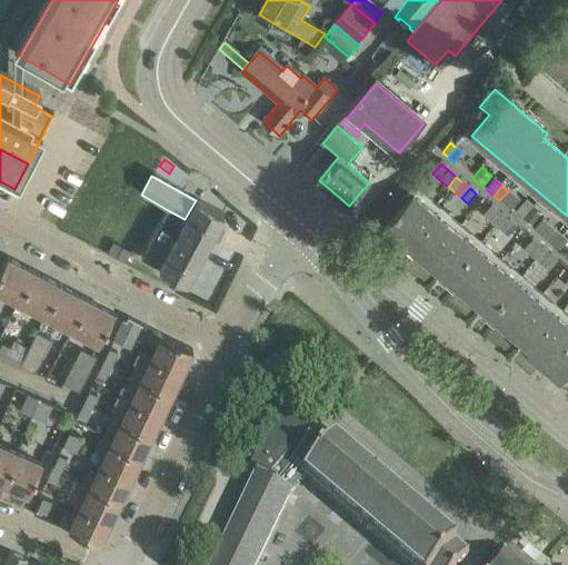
[(506,206),(514,196),(508,191),(499,200),(506,206)]
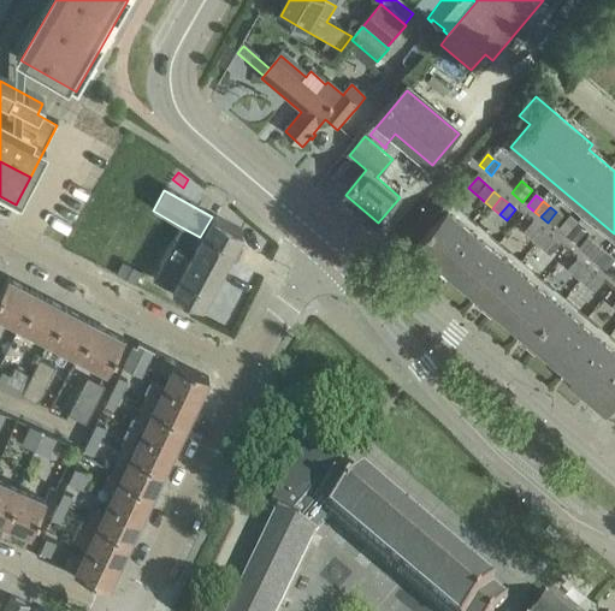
[(556,212),(548,223),(554,229),(563,218),(556,212)]
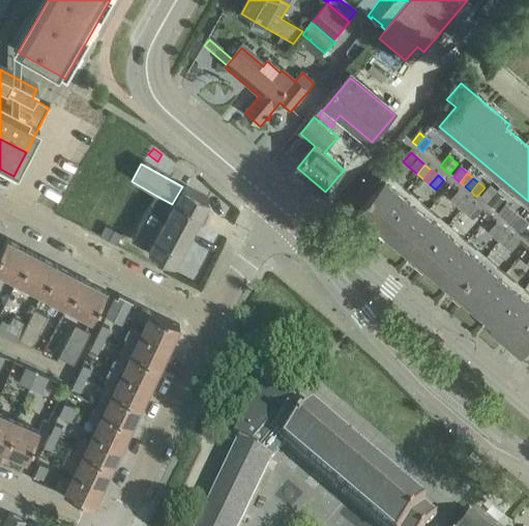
[(528,307),(383,185),(356,217),(378,235),(381,231),(494,326),(490,330),(510,348),(512,345),(525,355),(528,350),(528,307)]
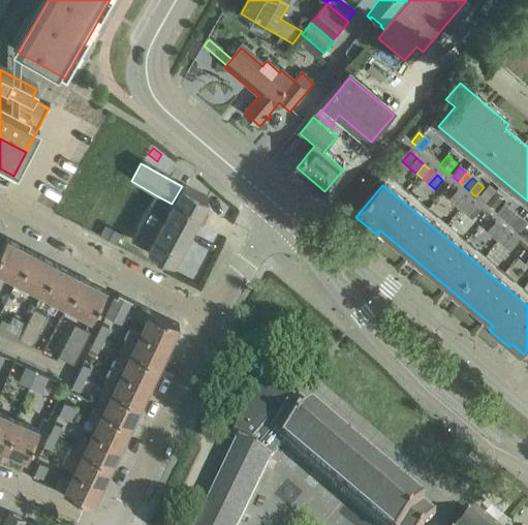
[(182,186),(172,204),(156,195),(130,240),(148,249),(147,249),(173,264),(195,223),(200,226),(207,216),(200,213),(207,201),(182,186)]
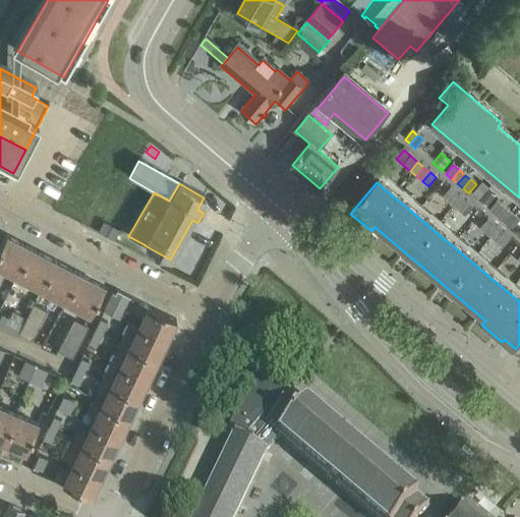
[(471,195),(478,202),(486,191),(480,185),(471,195)]
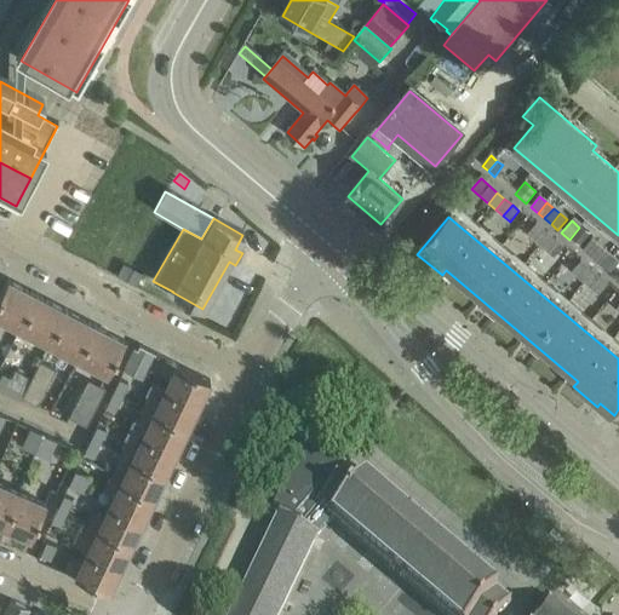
[(527,236),(533,242),(543,231),(536,225),(527,236)]
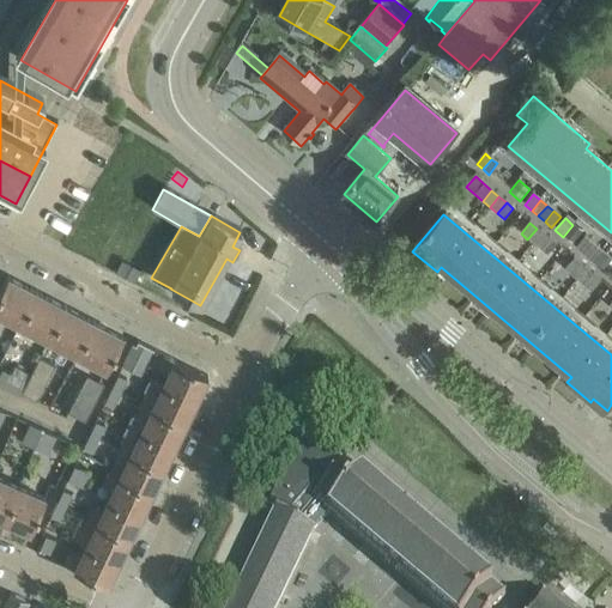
[(564,238),(573,245),(583,233),(575,226),(564,238)]
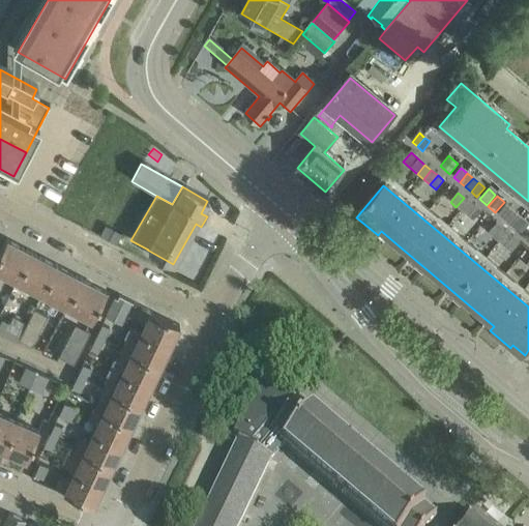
[(462,211),(470,202),(464,198),(456,207),(462,211)]
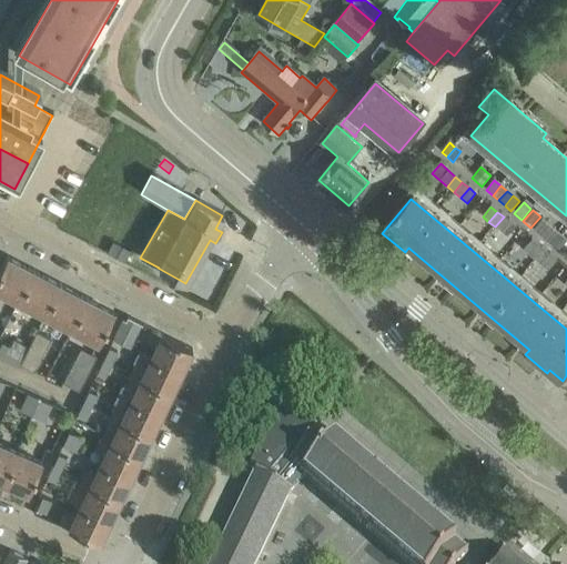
[(509,222),(504,217),(495,227),(500,232),(509,222)]
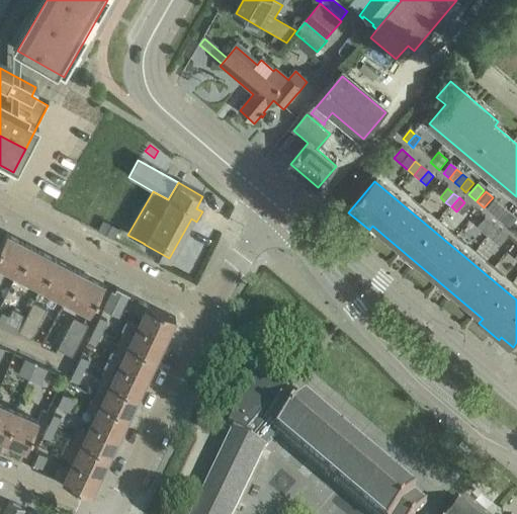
[(487,209),(493,215),(500,205),(494,201),(487,209)]
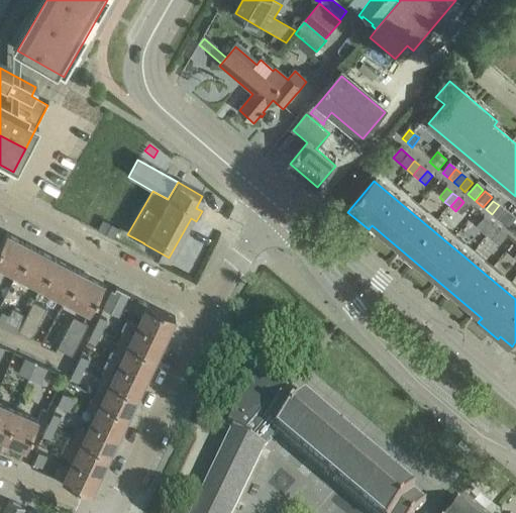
[(463,202),(455,211),(461,216),(470,207),(463,202)]
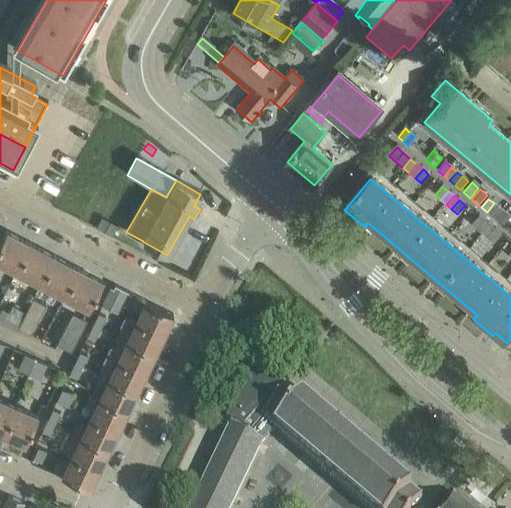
[(500,208),(494,203),(487,212),(492,217),(500,208)]
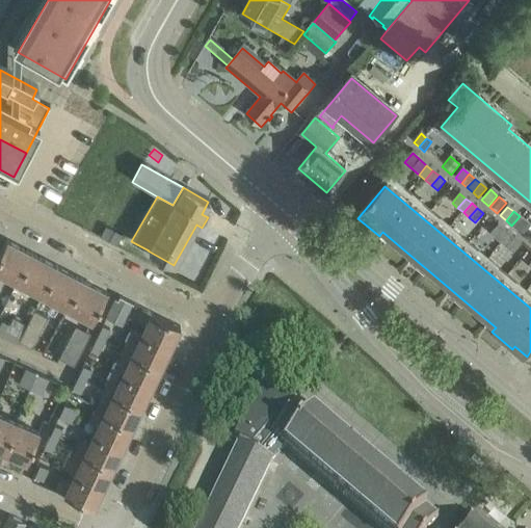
[(518,231),(526,221),(520,216),(511,226),(518,231)]
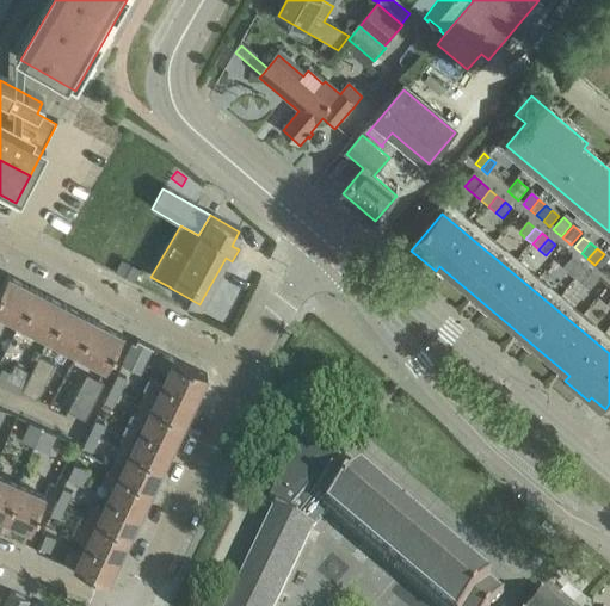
[(604,254),(595,265),(601,270),(609,260),(604,254)]
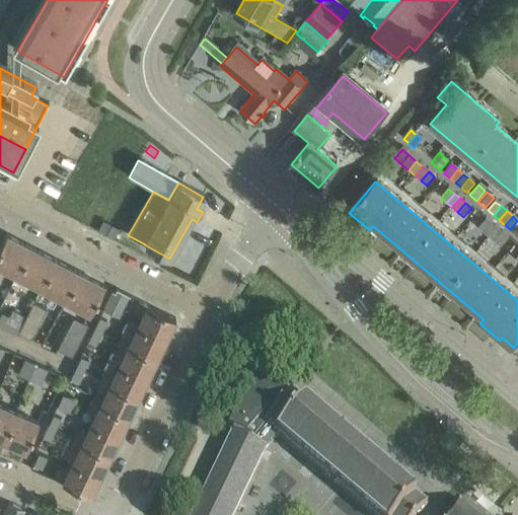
[(477,229),(484,234),(492,224),(486,220),(477,229)]
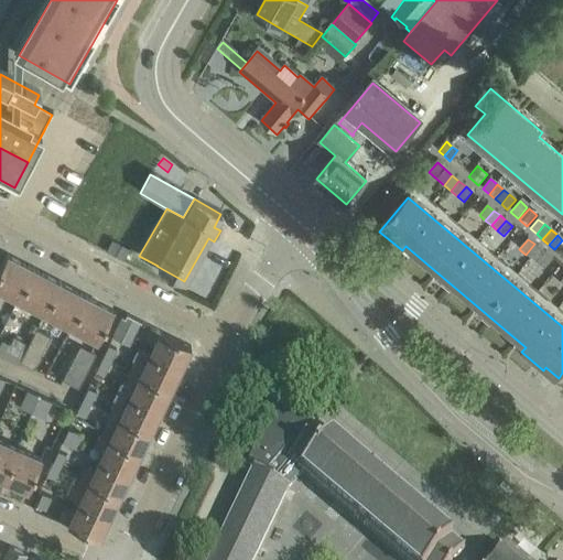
[(540,249),(534,244),(526,255),(532,259),(540,249)]
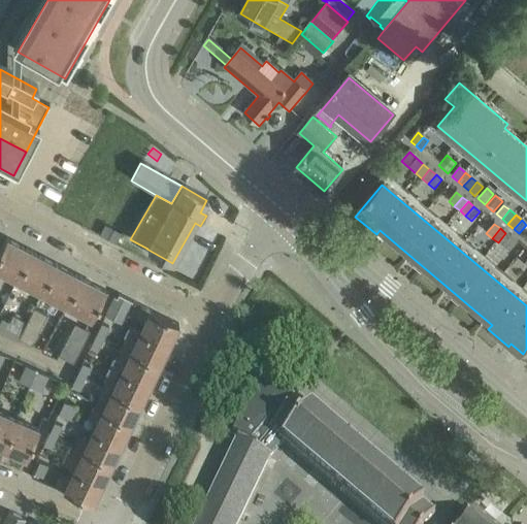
[(512,238),(505,233),(498,242),(503,248),(512,238)]
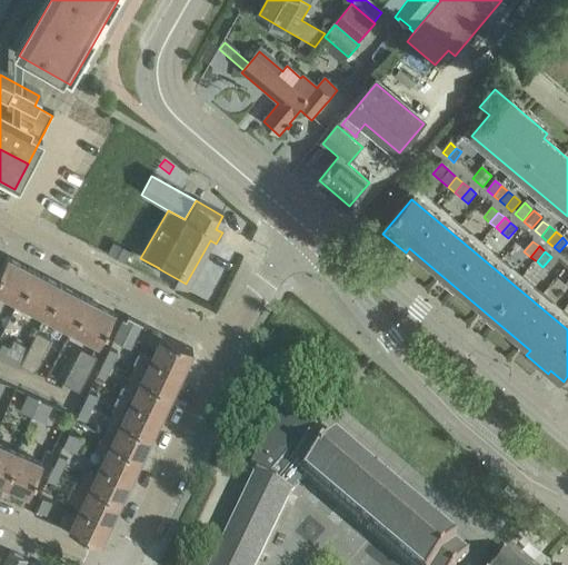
[(551,257),(542,267),(549,273),(557,263),(551,257)]
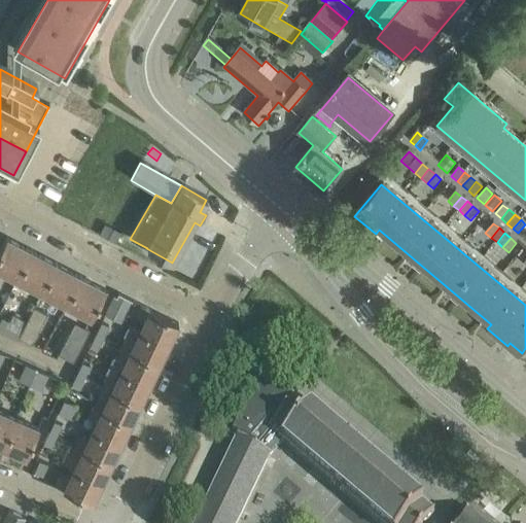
[(0,272),(15,280),(30,253),(6,241),(0,251),(0,272)]
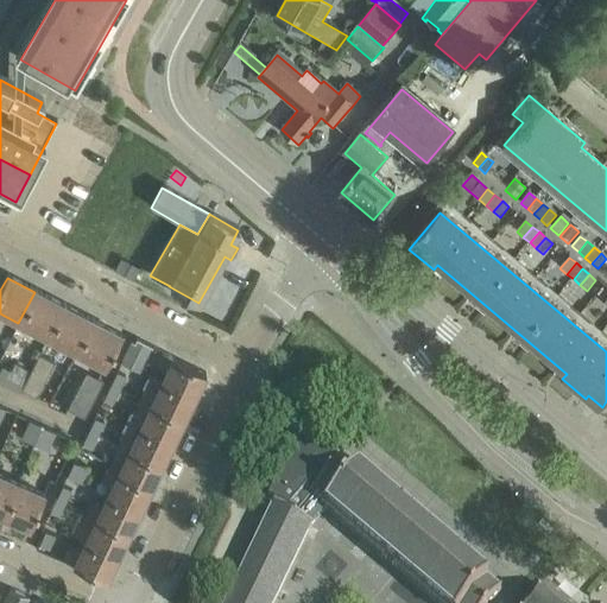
[(18,323),(46,338),(63,306),(35,292),(18,323)]
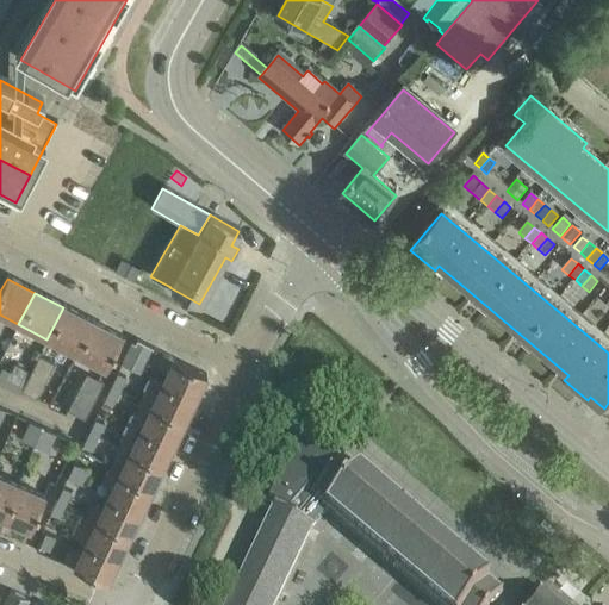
[(47,340),(75,355),(92,323),(63,307),(47,340)]
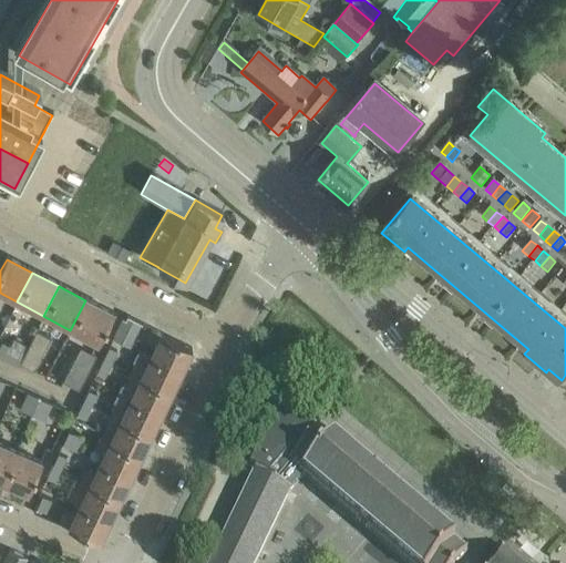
[(85,300),(70,330),(98,345),(113,315),(85,300)]
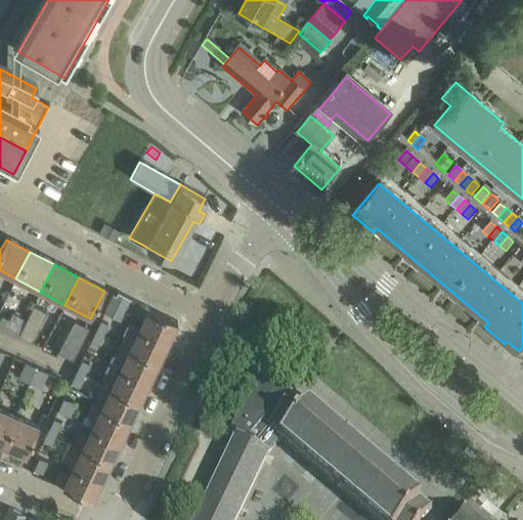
[(131,301),(119,295),(117,298),(115,297),(104,315),(120,322),(131,301)]
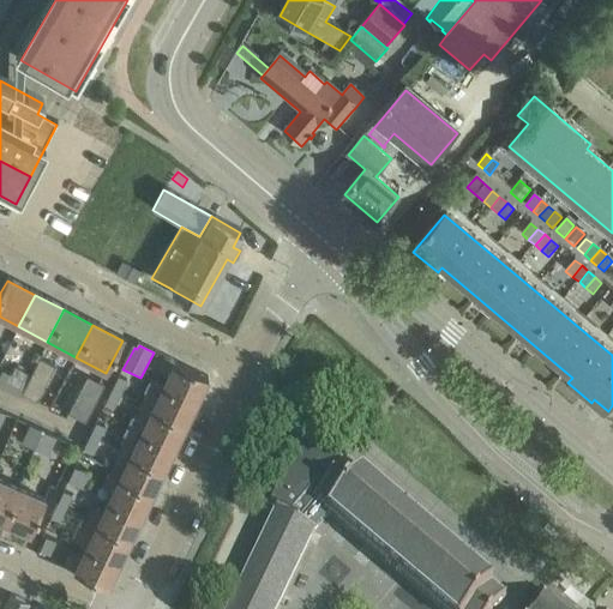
[(20,395),(36,403),(54,368),(38,360),(20,395)]
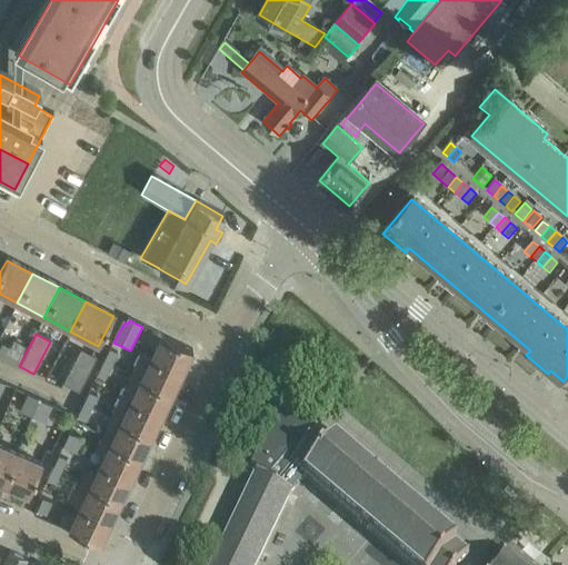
[(152,334),(149,342),(158,345),(151,359),(182,374),(192,353),(162,338),(161,337),(161,338),(152,334)]
